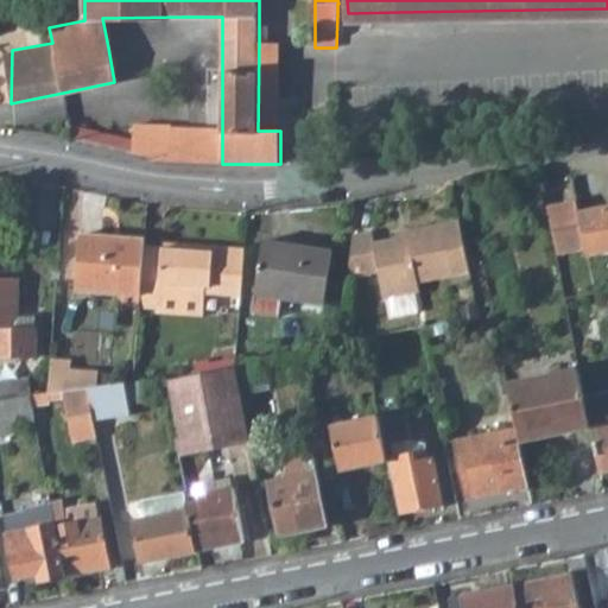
[(259,39),(258,131),(280,131),(282,76),(282,39),(259,39)]
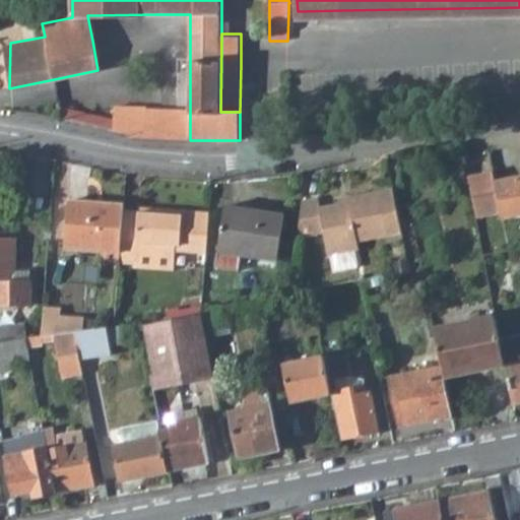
[(60,118),(91,126),(115,132),(115,120),(58,108),(60,118)]
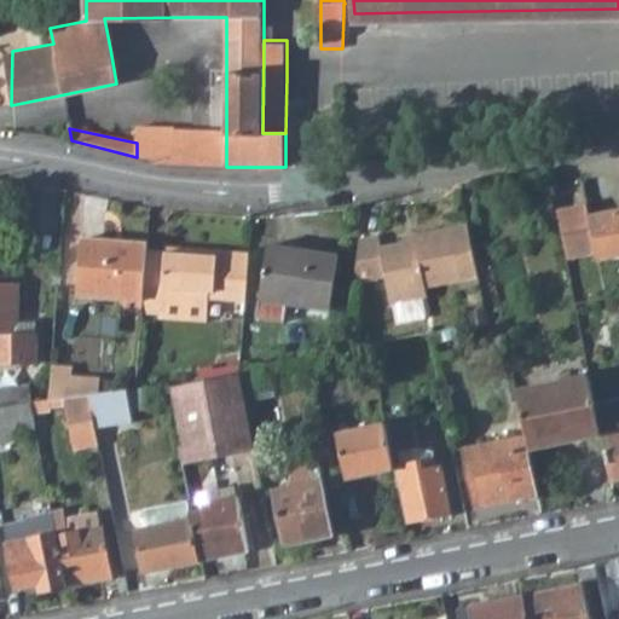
[(154,163),(226,167),(226,137),(145,133),(143,133),(143,158),(152,160),(154,163)]
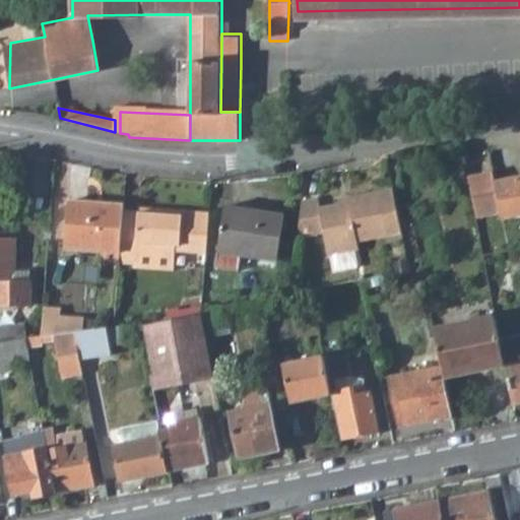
[(494,176),(493,171),(467,176),(475,216),(500,211),(500,207),(494,176)]
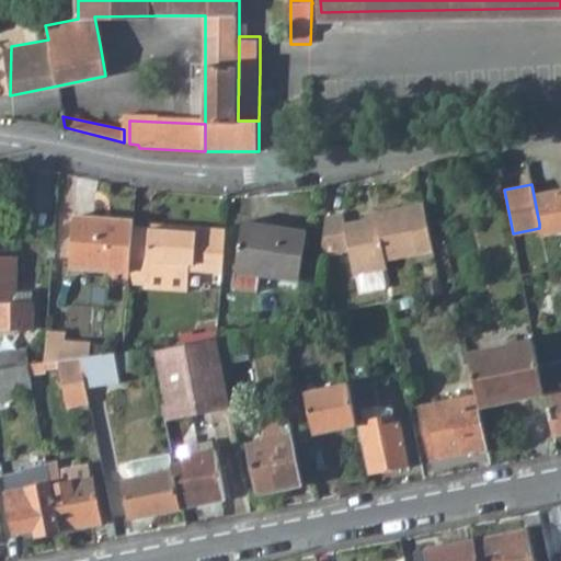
[(560,184),(533,190),(539,224),(560,218),(560,184)]
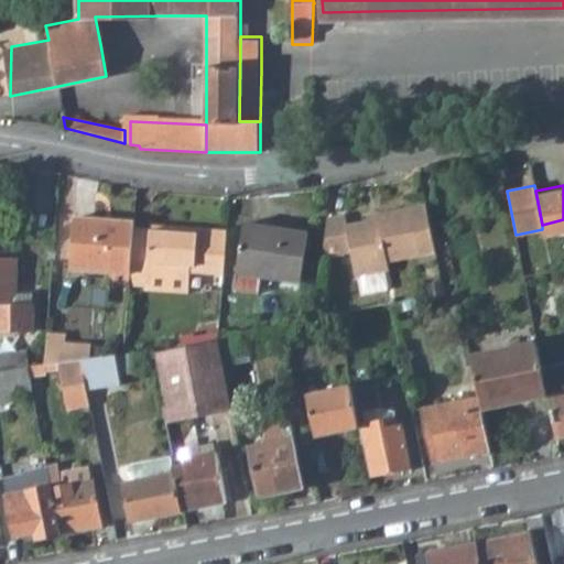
[(378,212),(388,275),(391,275),(389,268),(436,259),(425,203),(378,212)]
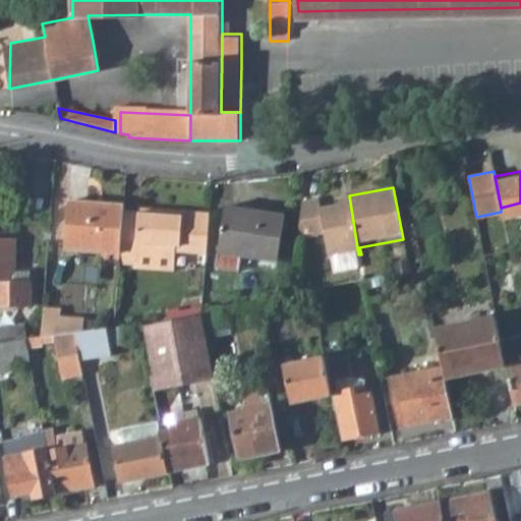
[(321,207),(320,197),(302,200),(299,238),(326,234),(330,256),(341,253),(342,258),(358,254),(349,195),(347,196),(348,201),(321,207)]
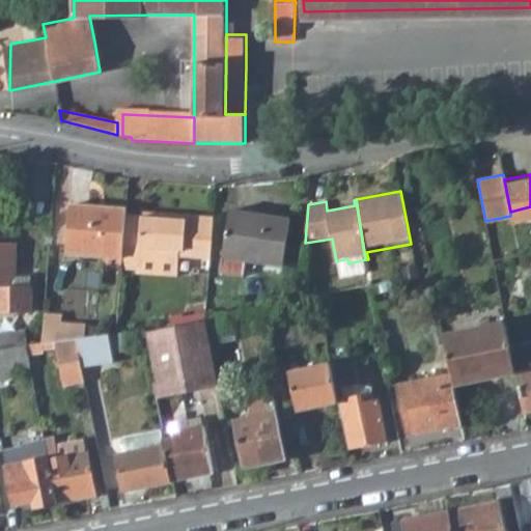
[(126,210),(70,205),(66,256),(122,260),(126,214),(126,210)]
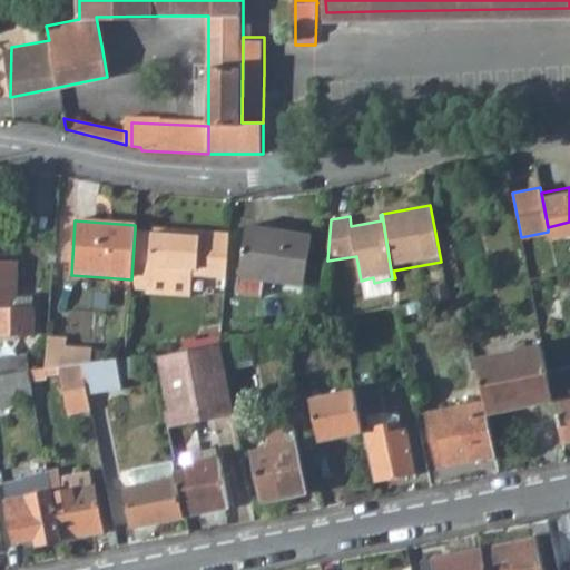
[(193,277),(193,273),(226,276),(231,232),(155,226),(155,232),(135,229),(131,279),(130,287),(149,288),(150,275),(193,277)]
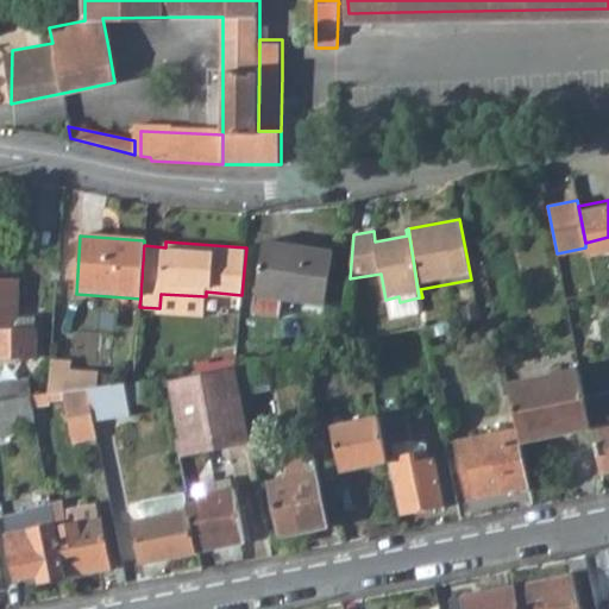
[(330,302),(336,249),(267,242),(261,295),(258,313),(286,315),(288,297),(330,302)]
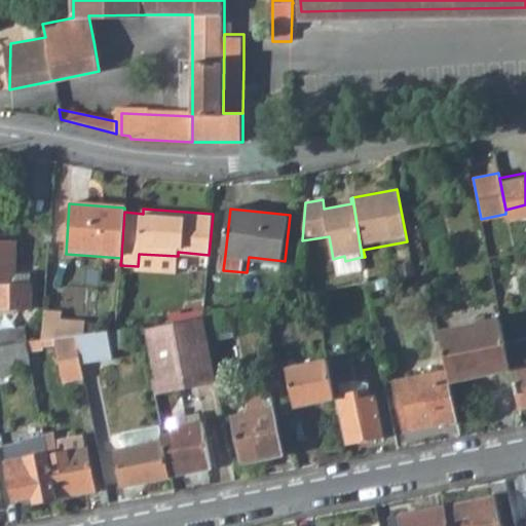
[(0,308),(31,310),(32,274),(13,273),(14,243),(0,242),(0,308)]
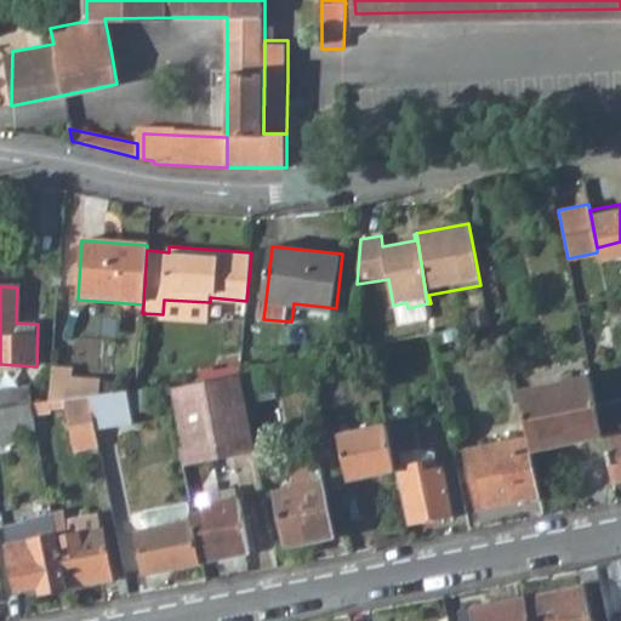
[(485,309),(466,313),(468,328),(489,323),(485,309)]
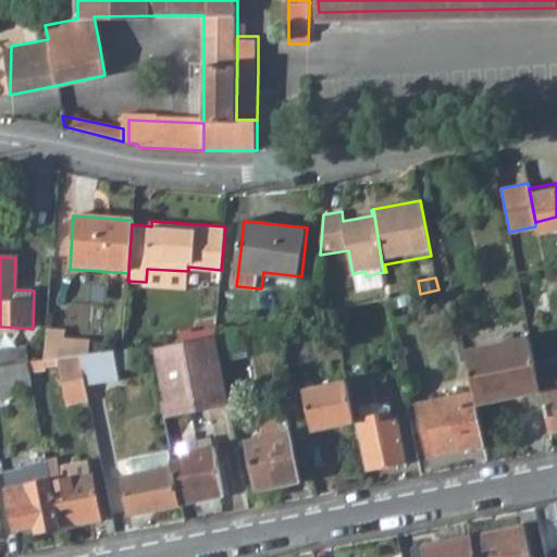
[(47,329),(45,360),(59,359),(74,357),(75,341),(76,332),(47,329)]
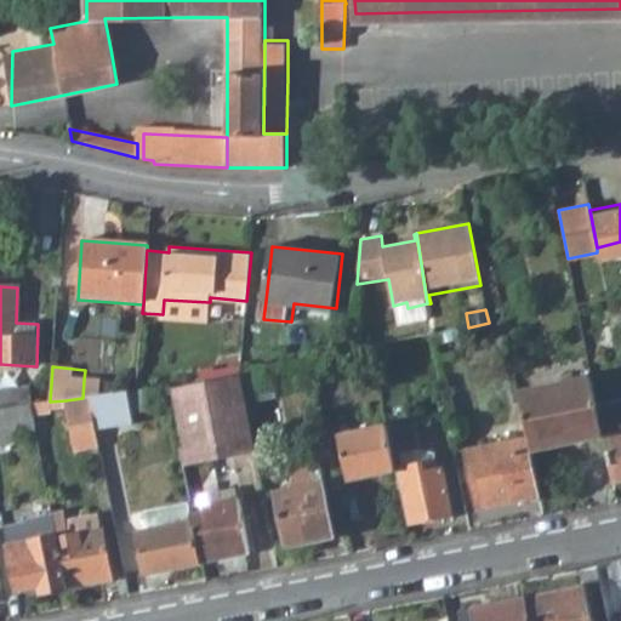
[(181,449),(183,466),(193,463),(256,450),(241,374),(174,391),(184,446),(181,449)]
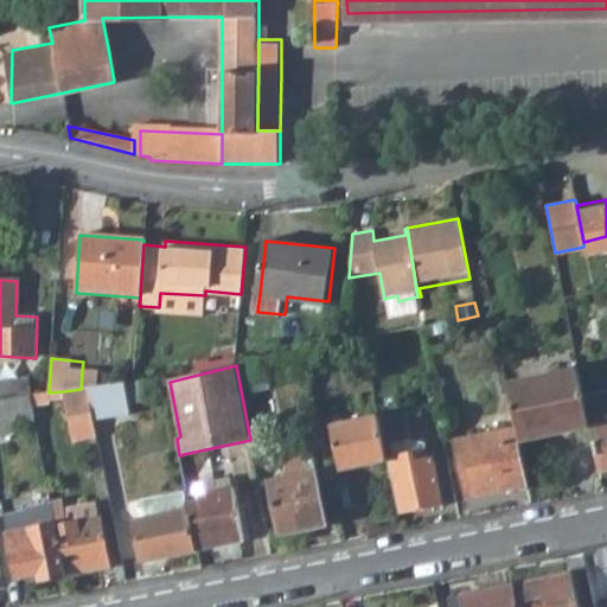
[(585,395),(579,369),(509,383),(518,428),(519,434),(521,441),(588,428),(588,426),(590,425),(585,395)]
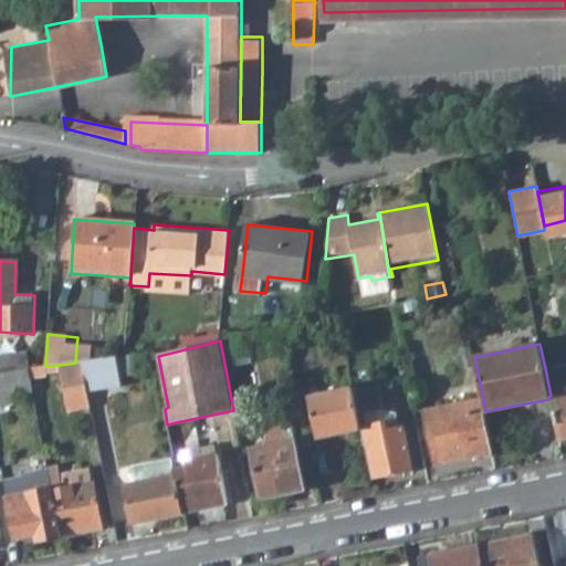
[(76,346),(75,363),(82,362),(101,359),(102,348),(76,346)]
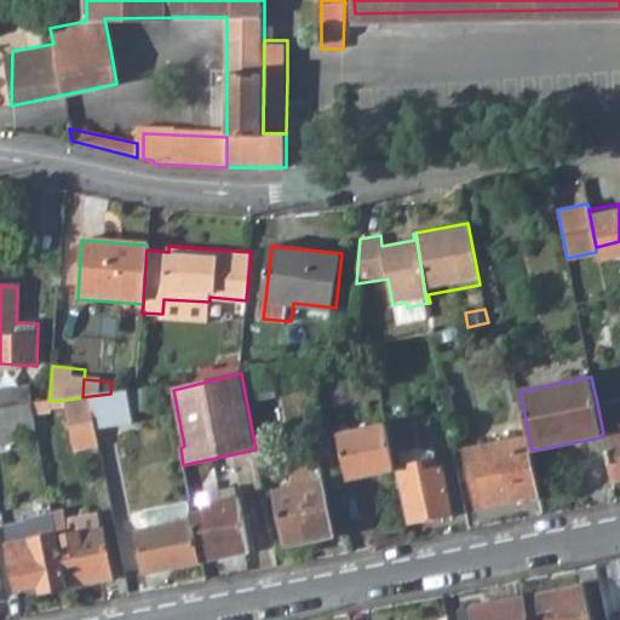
[(0,408),(30,405),(28,389),(0,391),(0,408)]
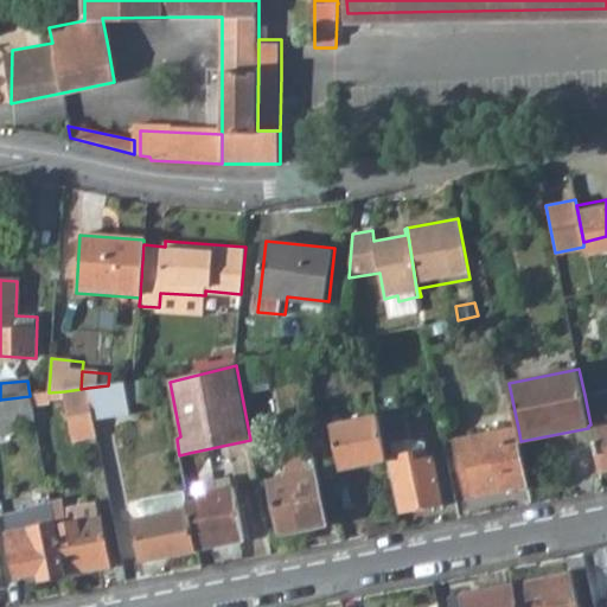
[(129,415),(125,383),(108,385),(88,388),(95,420),(129,415)]
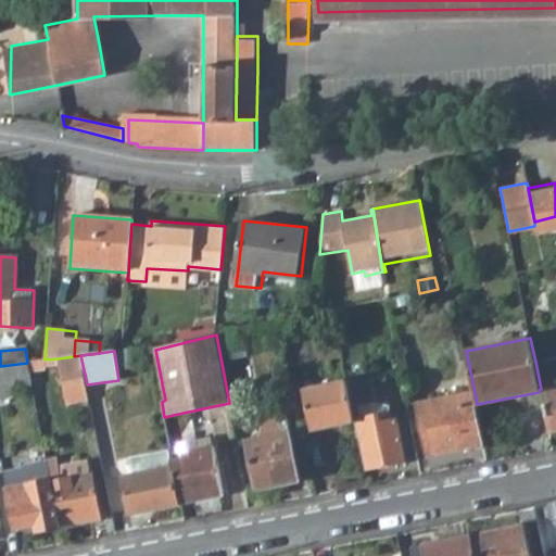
[(61,368),(66,401),(89,397),(87,384),(80,355),(74,356),(59,358),(61,368)]
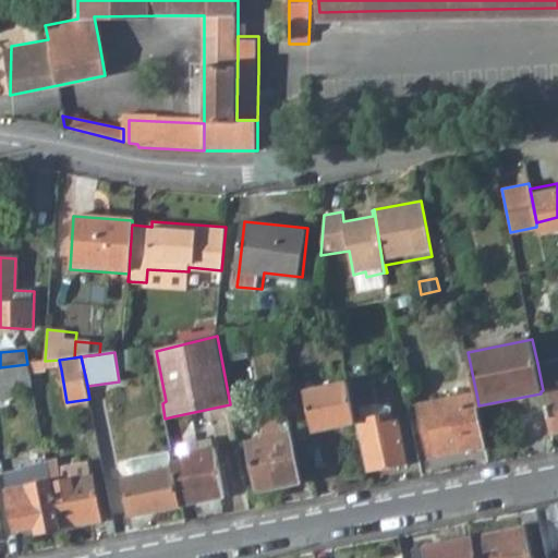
[(557,360),(557,359),(537,363),(543,390),(541,391),(541,393),(550,435),(557,433),(557,360)]
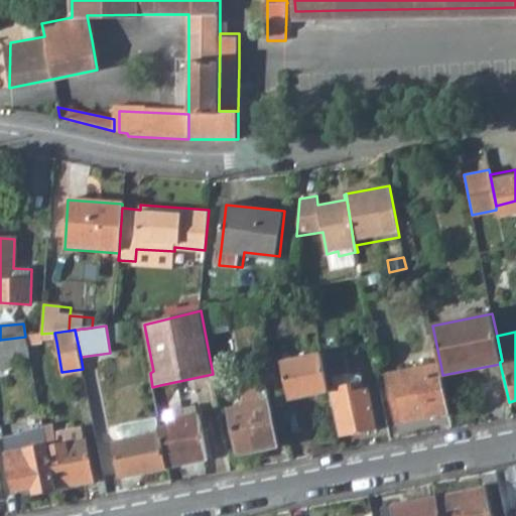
[(25,337),(27,348),(56,342),(54,333),(41,334),(25,337)]
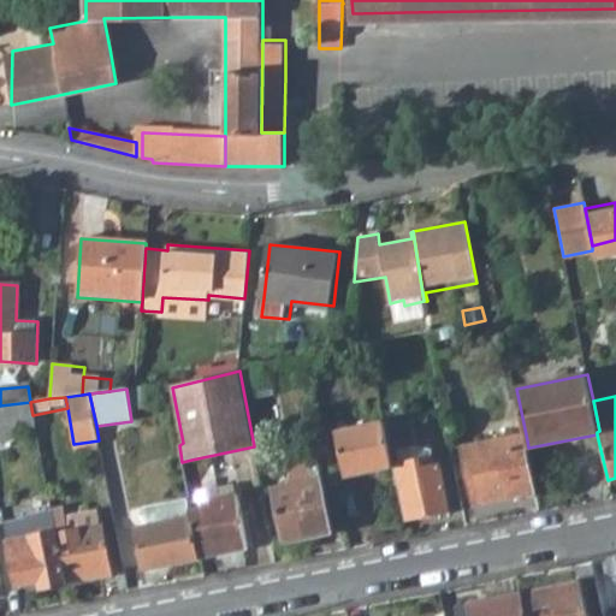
[(33,415),(30,402),(0,406),(0,442),(16,439),(15,431),(35,427),(33,415)]
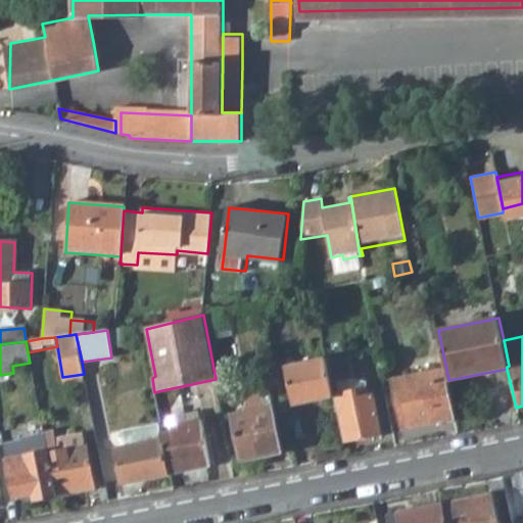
[(350,354),(327,360),(334,395),(337,395),(346,441),(374,435),(373,428),(374,427),(379,426),(373,395),(364,397),(362,385),(355,379),(350,354)]
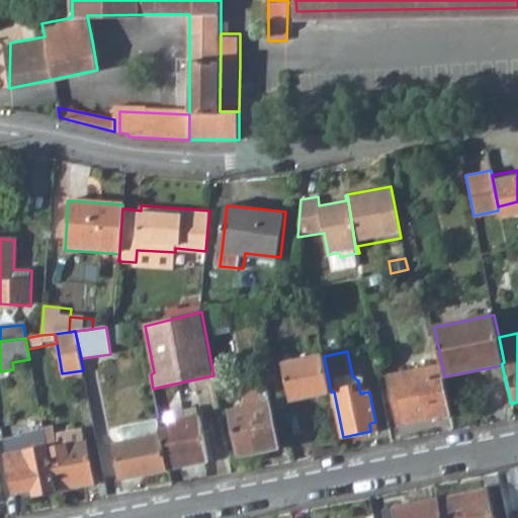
[(331,392),(324,356),(324,354),(283,361),(290,401),(331,393),(331,392)]
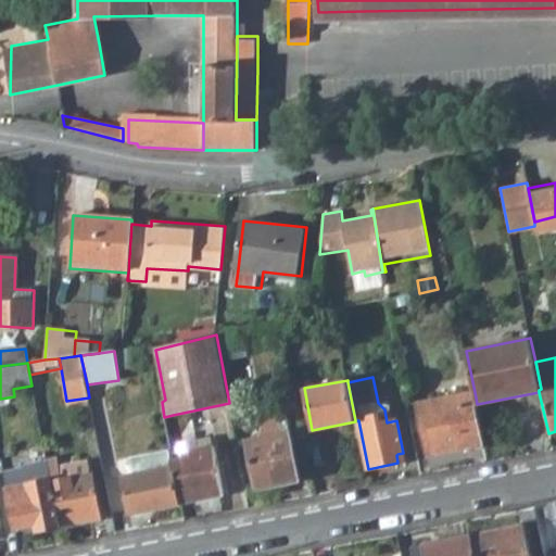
[(475,392),(418,403),(429,456),(485,445),(477,404),(476,397),(475,392)]
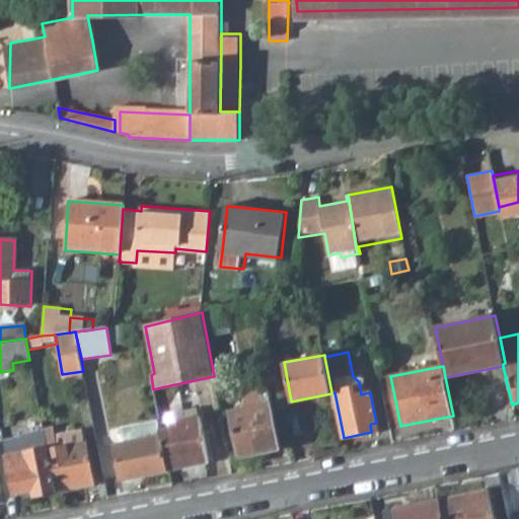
[(280,449),(266,378),(241,383),(246,408),(231,411),(239,457),(280,449)]
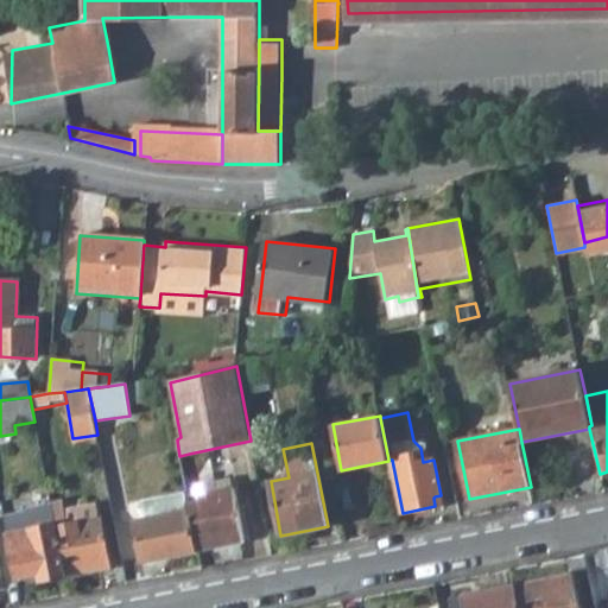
[(192,470),(209,468),(207,453),(189,457),(192,470)]
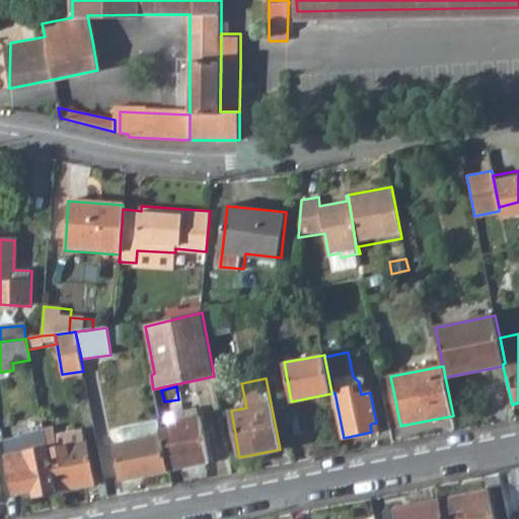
[(161,390),(161,387),(153,389),(157,404),(164,403),(164,401),(161,390)]
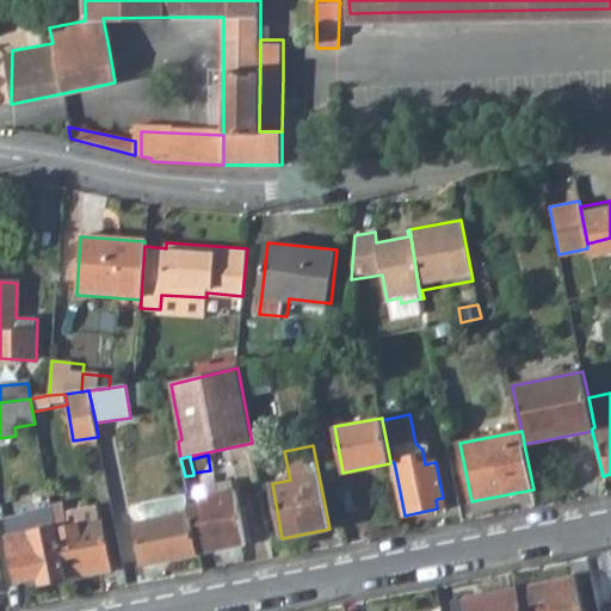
[(191,512),(199,554),(247,545),(236,489),(234,489),(233,482),(204,488),(208,503),(190,506),(191,512)]
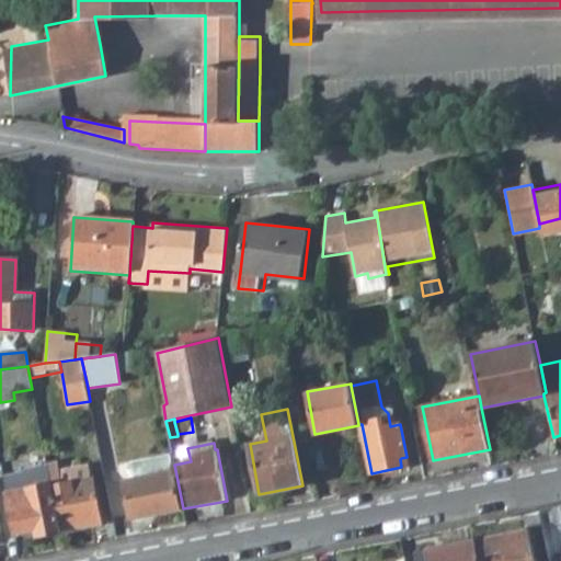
[(88,450),(56,456),(57,464),(59,470),(90,465),(88,450)]
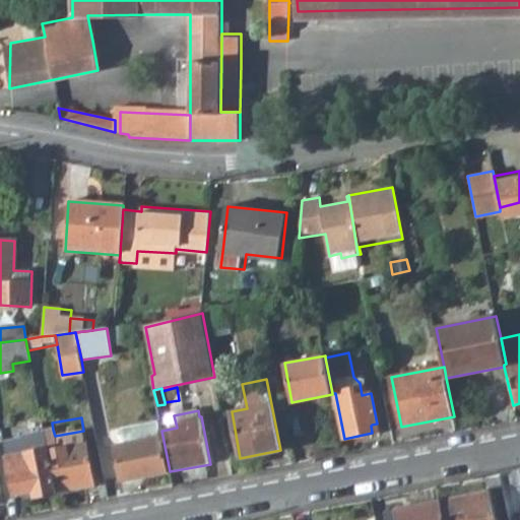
[(122,444),(163,436),(161,431),(159,420),(124,428),(120,434),(122,444)]
